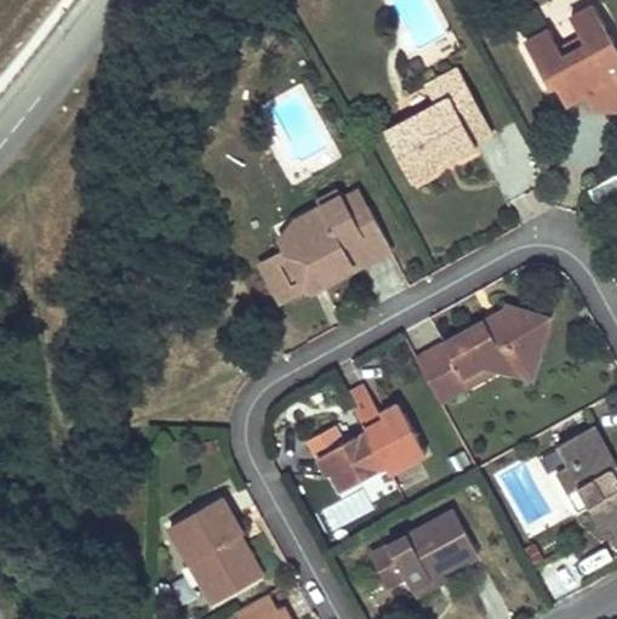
[(616,57),(592,10),(570,22),(580,40),(586,52),(565,64),(558,52),(548,33),(525,45),(550,94),(555,91),(565,109),(582,100),(590,115),(616,114),(616,57)]
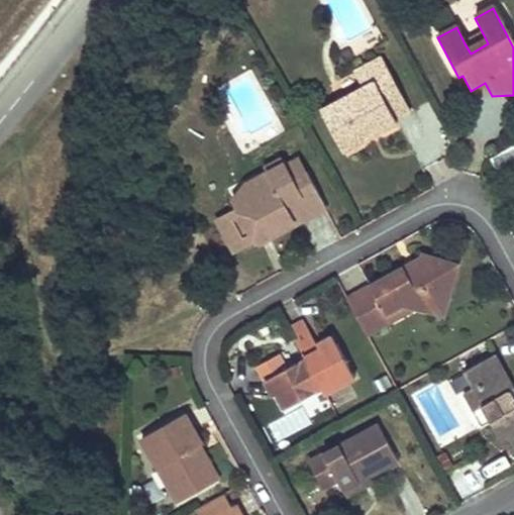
[(483,33),(465,43),(471,54),(488,43),(483,33)]
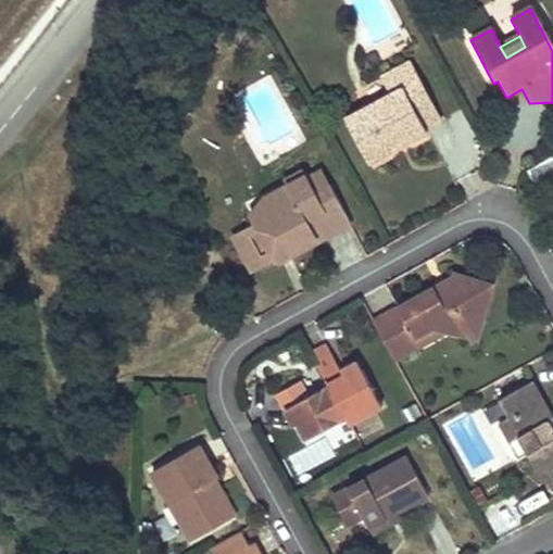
[(436,121),(405,64),(389,73),(398,89),(386,97),(341,121),(363,161),(366,167),(424,137),(422,131),(438,123),(436,121)]
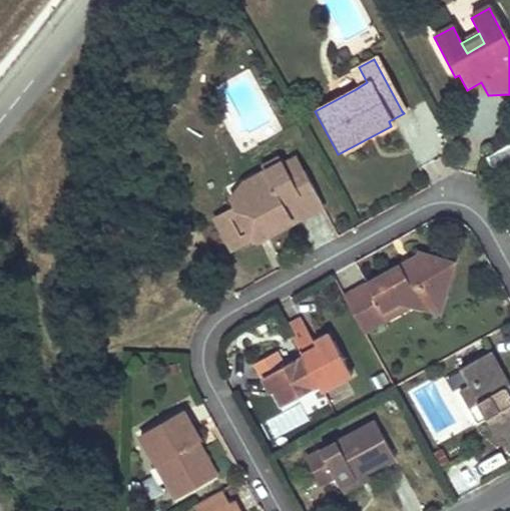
[(367,82),(359,67),(348,74),(356,89),(367,82)]
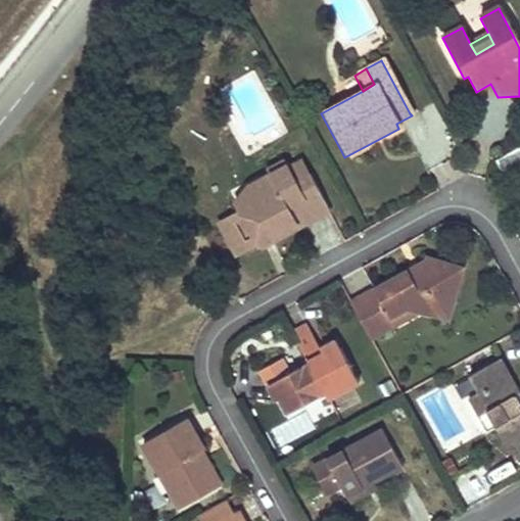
[(237,261),(326,210),(306,177),(294,183),(291,178),(287,170),(283,162),(265,174),(267,180),(245,191),(250,200),(252,205),(236,215),(219,226),(237,261)]
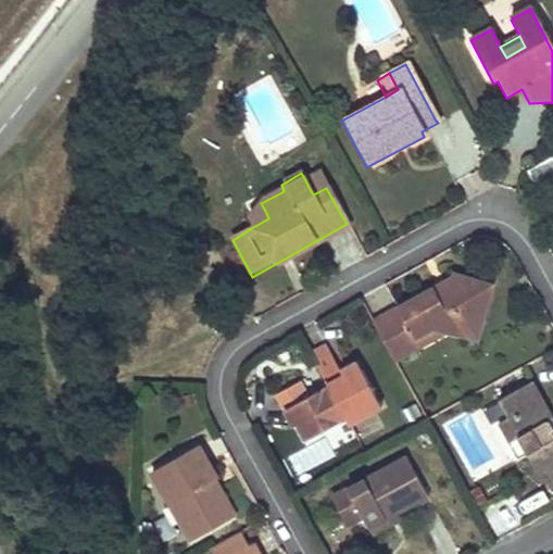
[(323,181),(318,173),(305,180),(310,189),(313,194),(326,188),(323,181)]
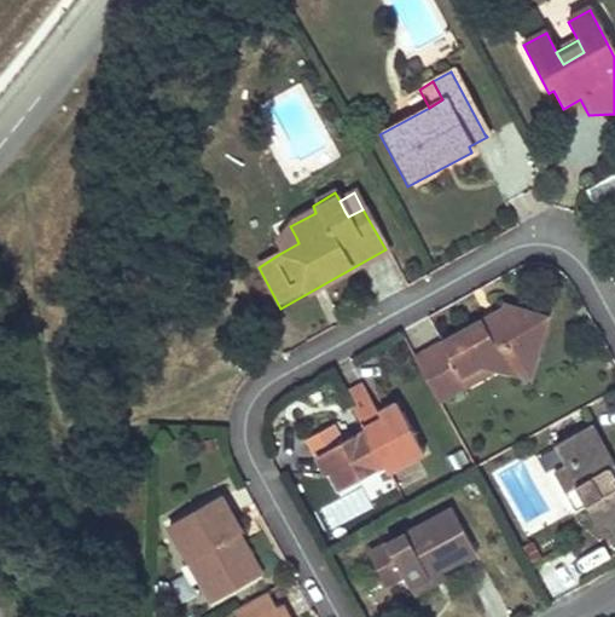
[(296,237),(290,226),(274,243),(277,248),(279,254),(299,243),(296,237)]
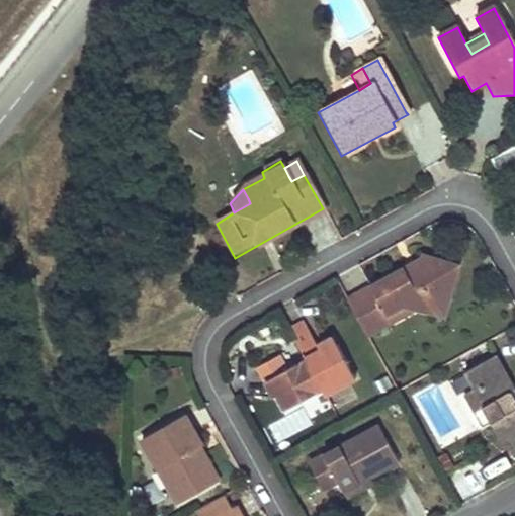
[(447,297),(457,262),(422,253),(419,259),(417,273),(408,277),(403,267),(346,298),(366,333),(391,319),(385,310),(406,298),(408,303),(415,305),(426,308),(430,294),(447,297)]
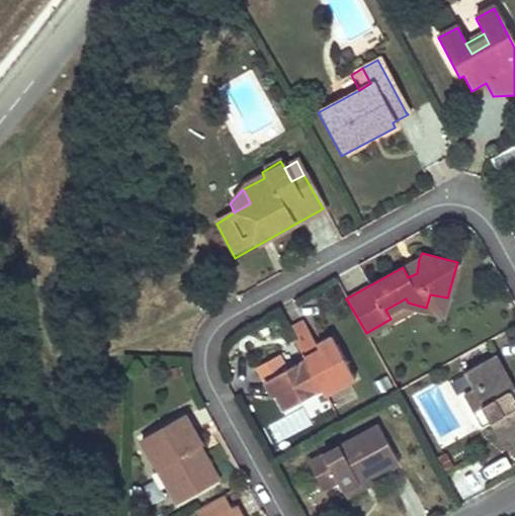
[(419,259),(403,267),(408,277),(417,273),(419,259)]
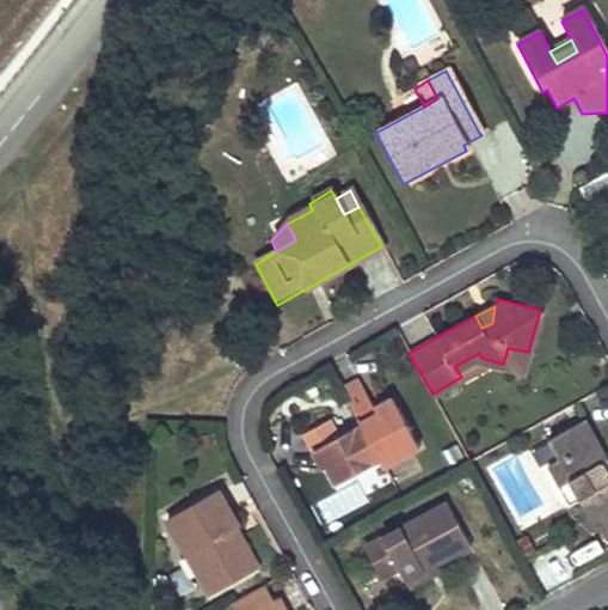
[(270,342),(265,330),(244,342),(251,353),(270,342)]
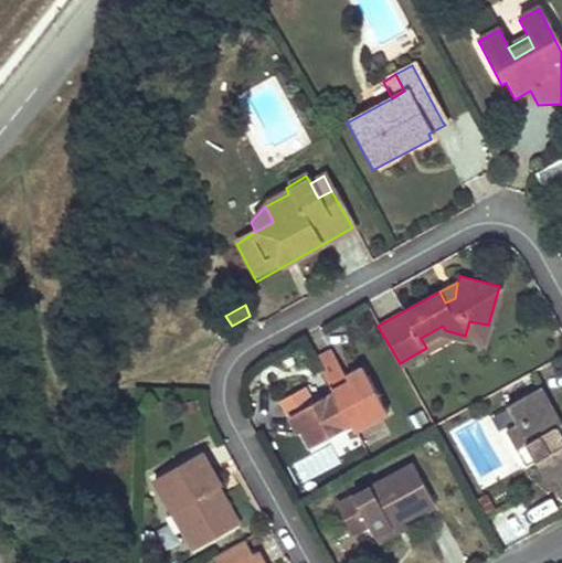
[(484,341),(488,325),(469,321),(465,336),(484,341)]
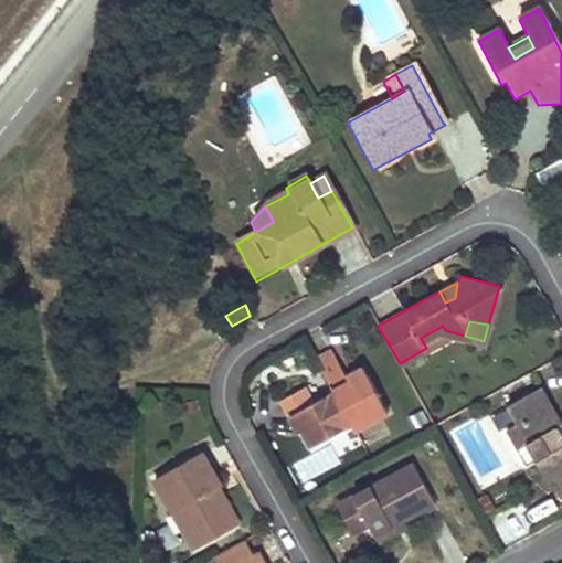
[(443,326),(421,338),(426,348),(453,332),(445,330),(443,326)]
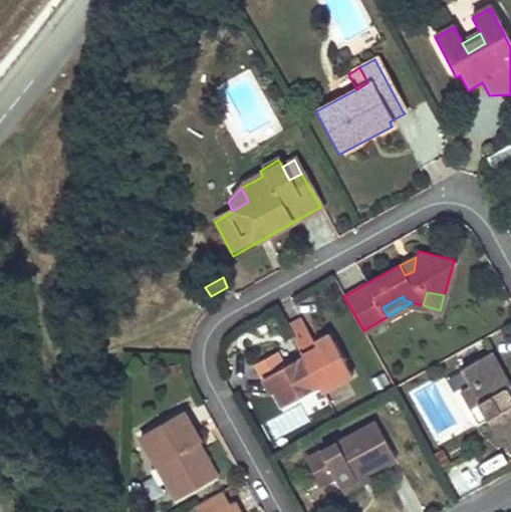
[(322,391),(353,372),(335,340),(320,348),(318,345),(314,338),(306,323),(289,332),(302,354),(284,363),(277,351),(253,364),(260,375),(270,371),(277,386),(274,388),(283,406),(319,386),(322,391)]
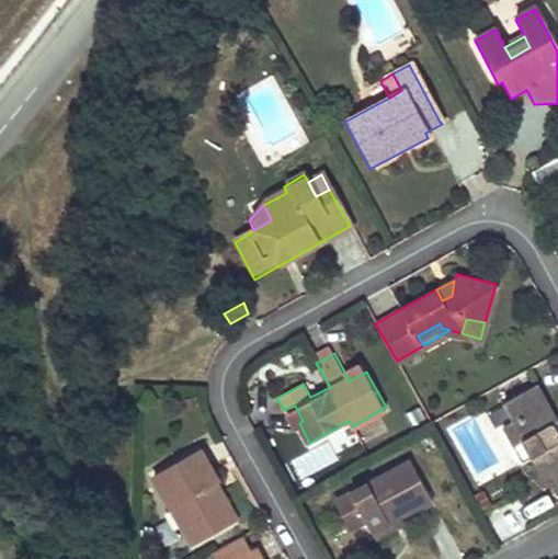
[(366,372),(360,361),(343,369),(348,377),(350,380),(366,372)]
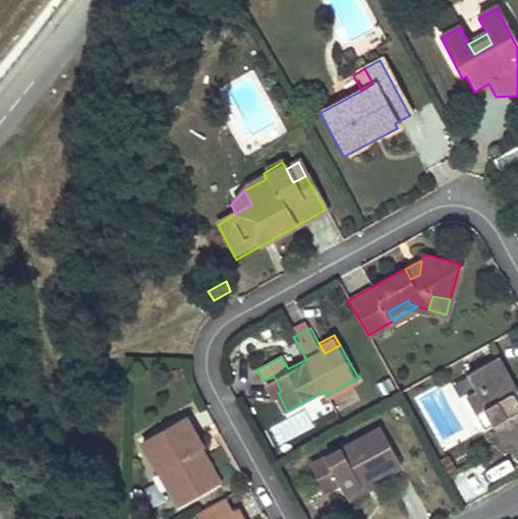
[(517,389),(499,355),(494,358),(517,405),(517,389)]
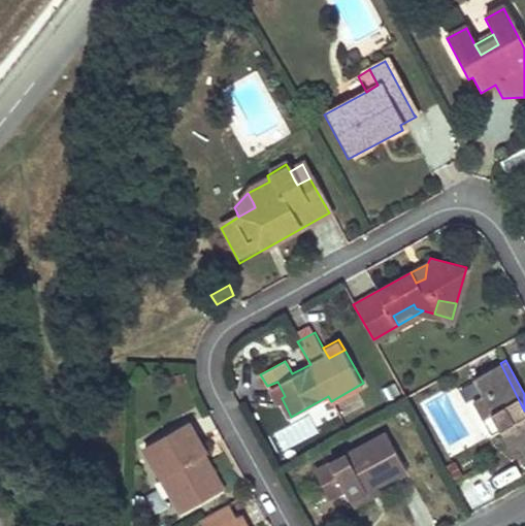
[(524,450),(524,411),(500,363),(474,376),(484,395),(474,399),(485,418),(490,415),(498,430),(503,427),(515,448),(522,445),(524,450)]
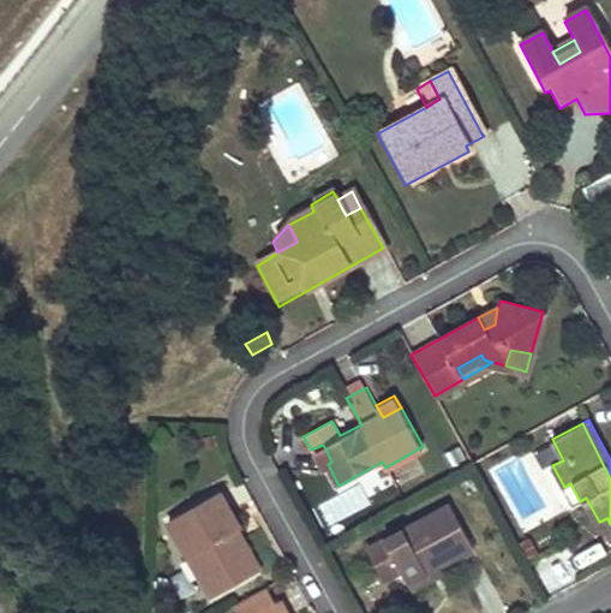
[(331,462),(323,445),(311,450),(333,489),(339,486),(328,464),(331,462)]
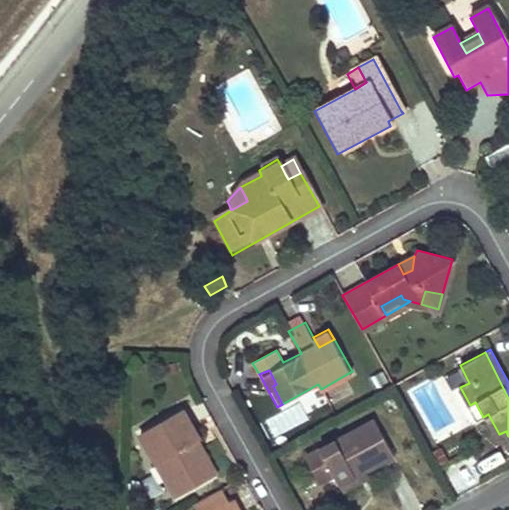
[(483,417),(475,402),(470,405),(466,407),(474,422),(483,417)]
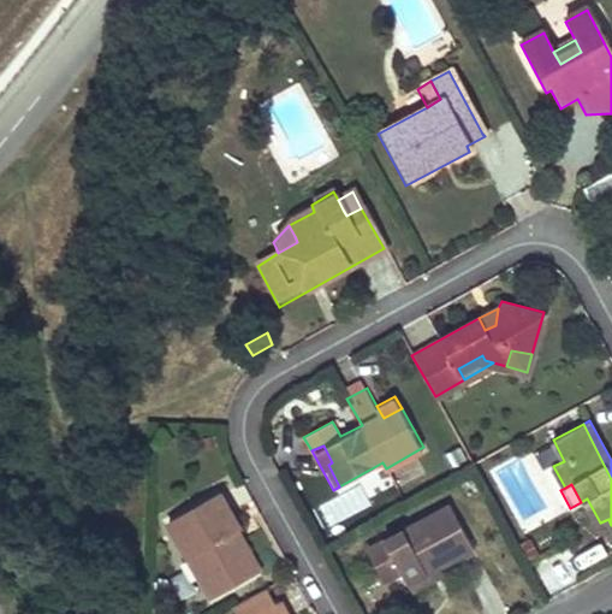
[(239,527),(221,491),(170,520),(213,596),(254,573),(232,533),(239,527)]
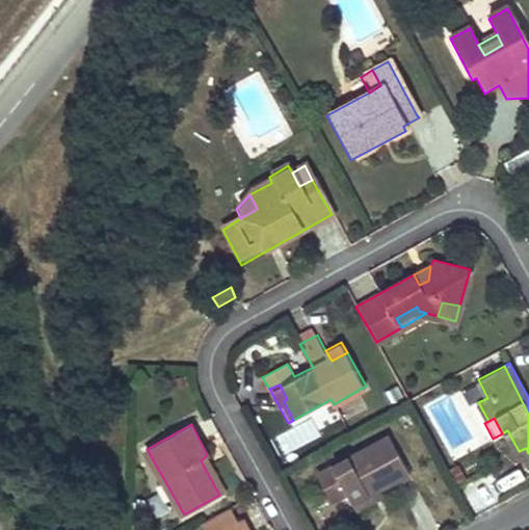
[(408,472),(389,434),(331,467),(350,503),(379,487),(408,472)]
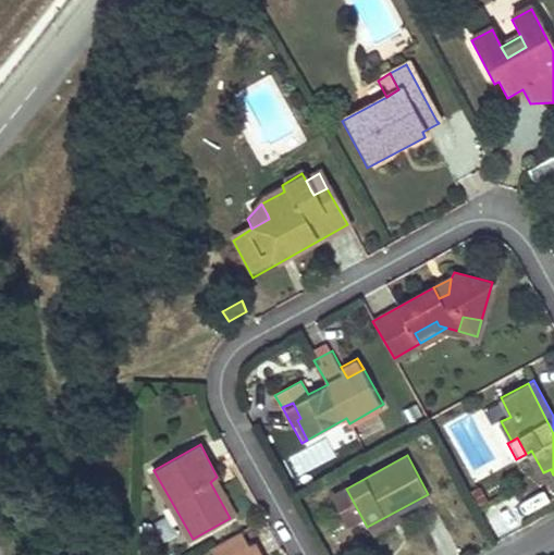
[(237,514),(217,477),(210,482),(230,518),(237,514)]
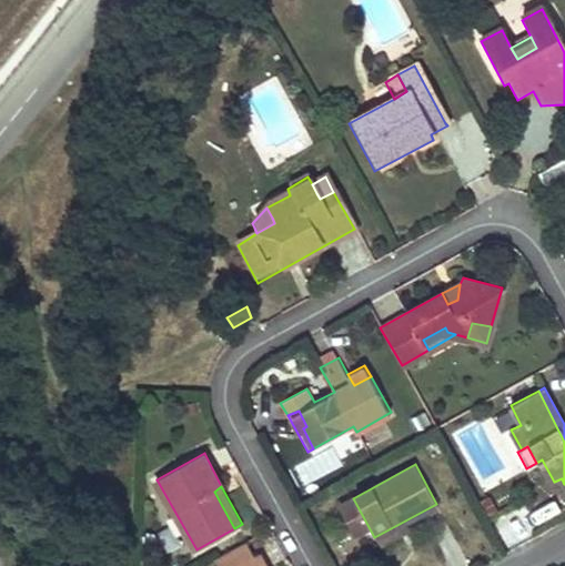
[(410,528),(405,521),(374,537),(380,545),(410,528)]
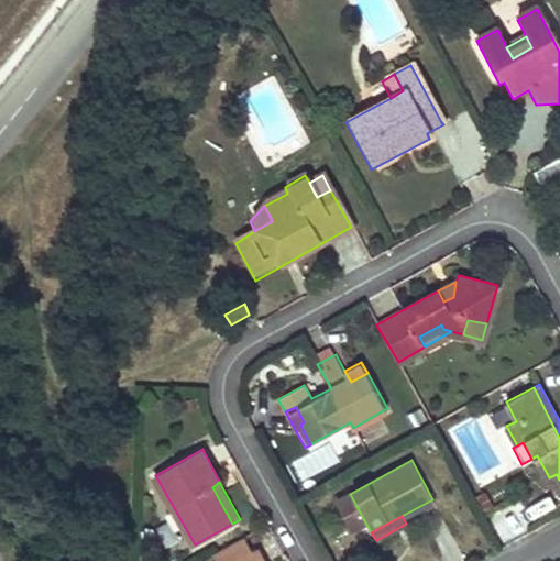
[(252,553),(243,537),(212,553),(216,560),(263,560),(257,549),(252,553)]
